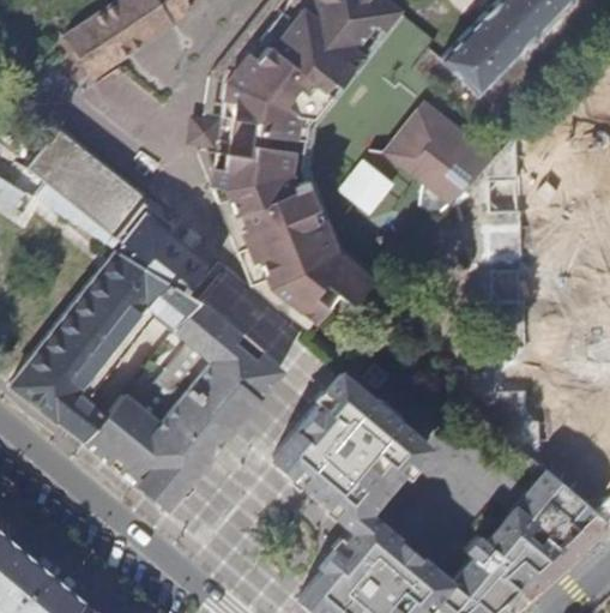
[(131,0),(67,40),(94,82),(177,30),(176,28),(197,14),(187,0),(131,0)]
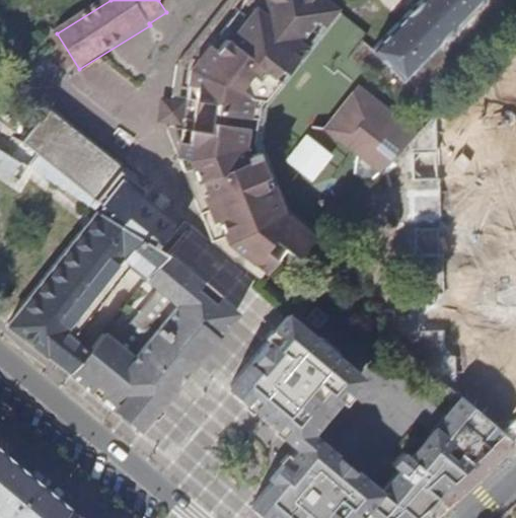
[(270,271),(288,247),(298,256),(316,240),(286,217),(258,145),(260,129),(246,128),(248,118),(261,119),(262,105),(282,81),(287,85),(303,63),(300,60),(310,47),(339,9),(325,0),(246,0),(242,9),(222,35),(218,32),(206,47),(201,60),(194,71),(190,99),(200,100),(195,131),(192,131),(191,144),(182,144),(181,157),(187,170),(198,167),(201,182),(206,195),(216,220),(222,219),(229,235),(259,259),(258,262),(270,271)]
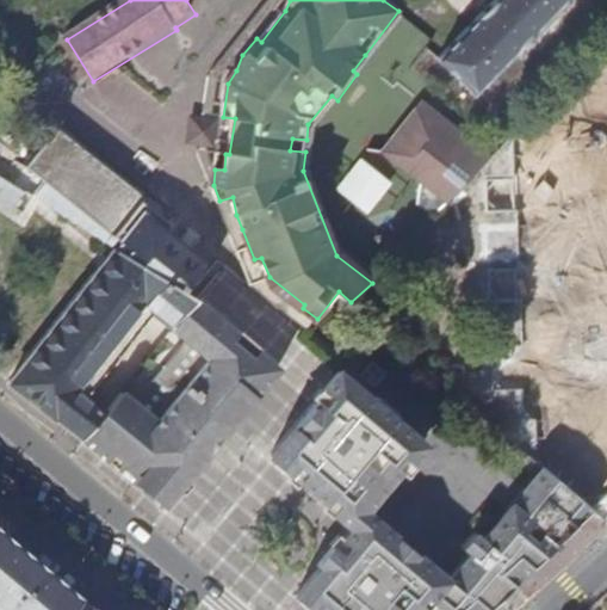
[(471,28),(440,59),(477,96),(570,0),(497,0),(488,11),(471,28)]
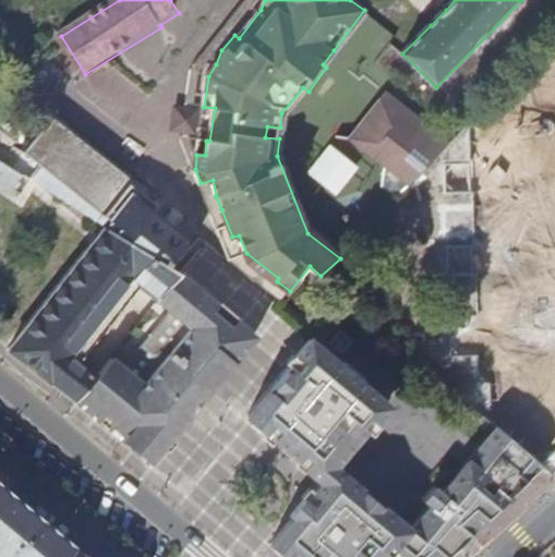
[(515,96),(554,134),(554,55),(515,96)]
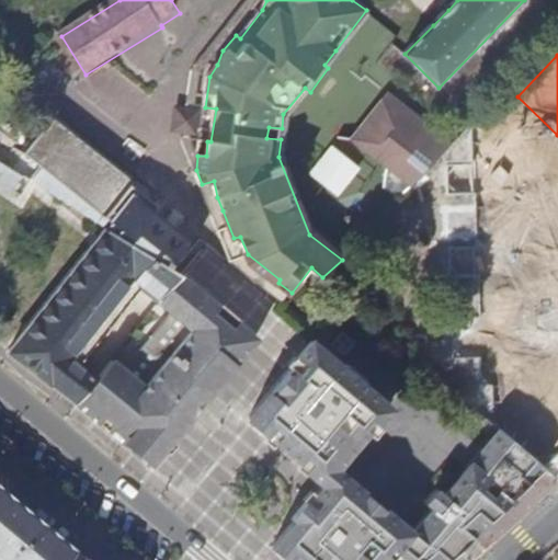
[(420,180),(442,157),(456,143),(391,93),(361,133),(360,141),(377,144),(376,155),(391,158),(390,167),(407,169),(408,171),(420,180)]
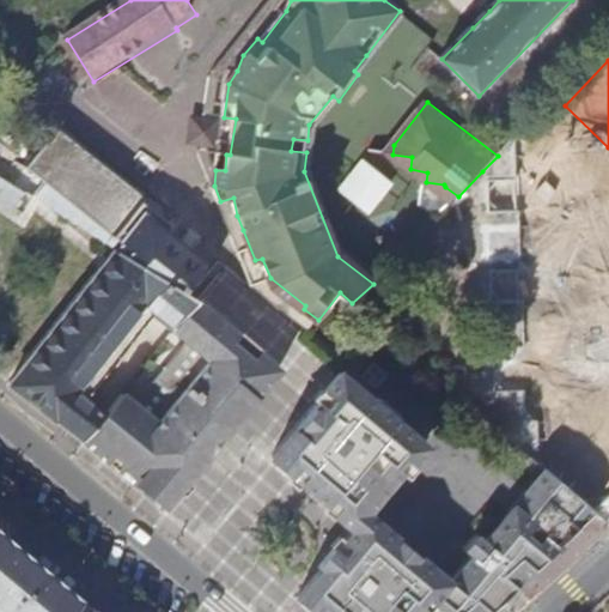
[(175,329),(198,302),(187,294),(207,268),(169,237),(172,234),(138,206),(141,201),(58,132),(25,171),(46,188),(34,203),(109,264),(8,386),(83,447),(84,444),(109,414),(80,392),(148,308),(175,329)]
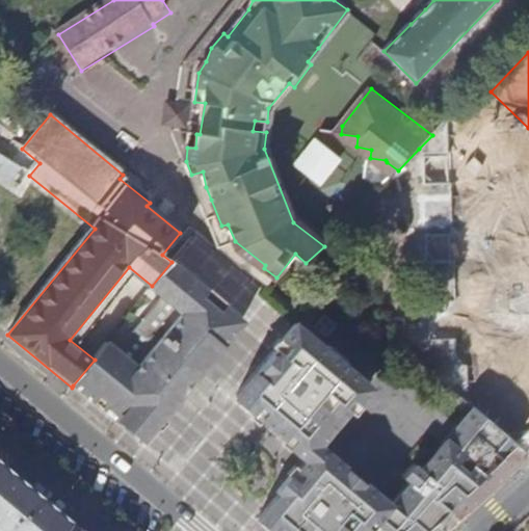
[(427,142),(491,209),(505,195),(443,129),(427,142)]
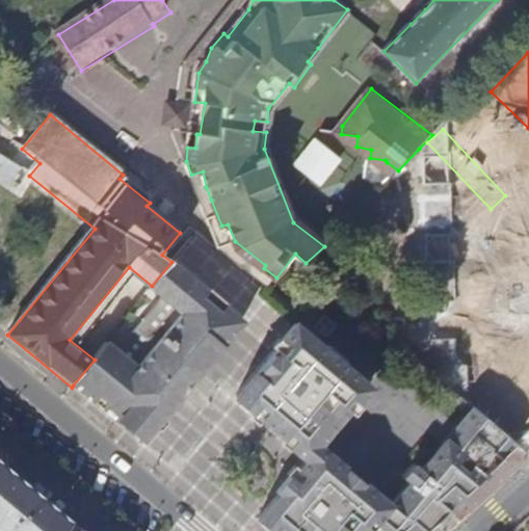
[(297,165),(324,188),(346,161),(318,138),(297,165)]
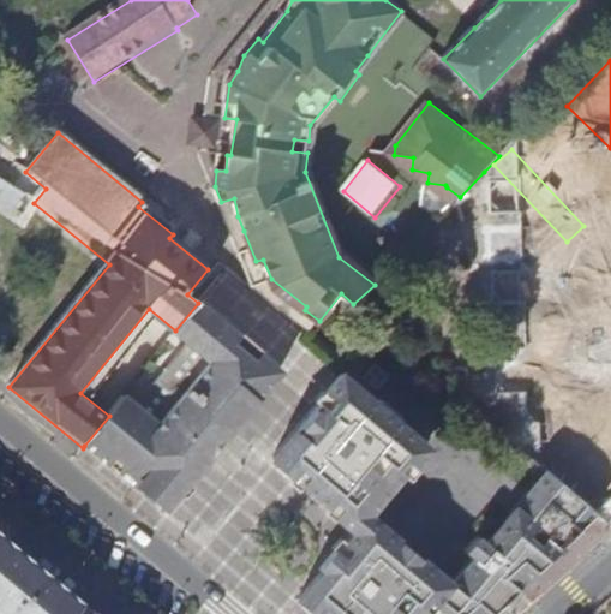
[(27,194),(0,178),(0,200),(17,210),(27,194)]
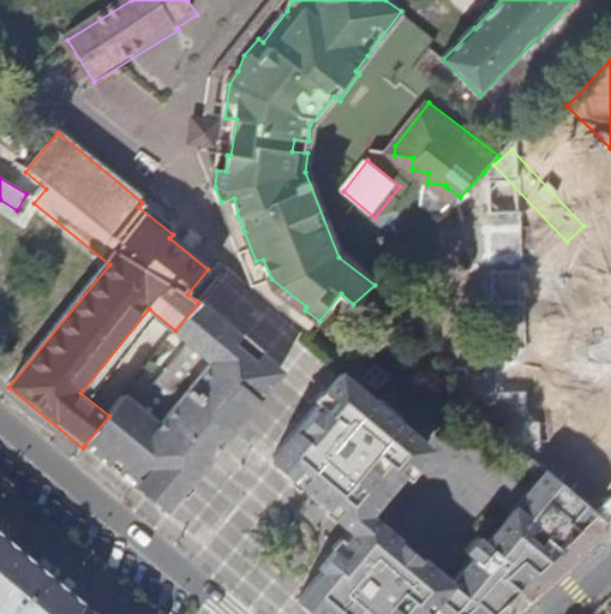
[(526,365),(573,418),(610,385),(610,298),(606,293),(526,365)]
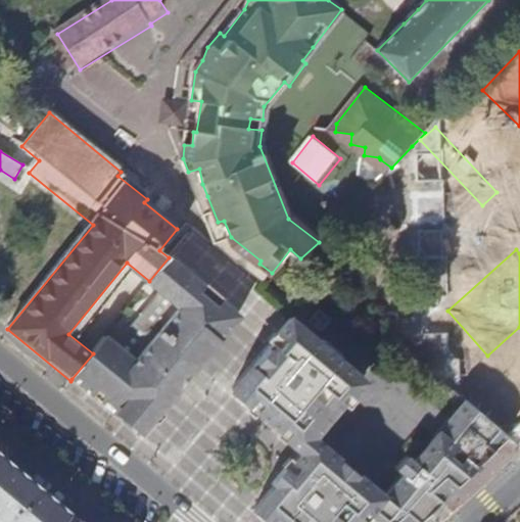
[(241,316),(169,257),(149,281),(162,292),(117,346),(106,337),(93,353),(72,379),(144,437),(241,316)]
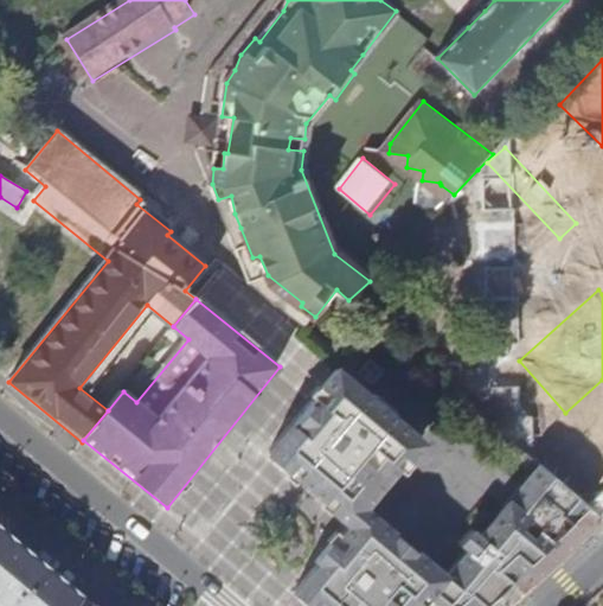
[(446,383),(457,394),(461,389),(467,382),(455,371),(446,383)]
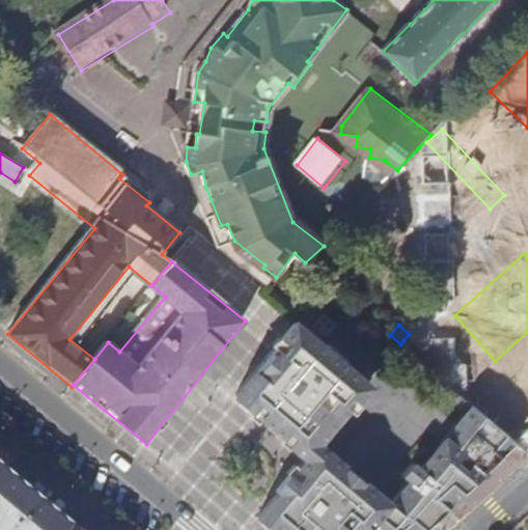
[(322,447),(371,386),(298,327),(239,398),(311,459),(261,523),(271,529),(425,529),(519,446),(477,409),(393,507),(322,447)]
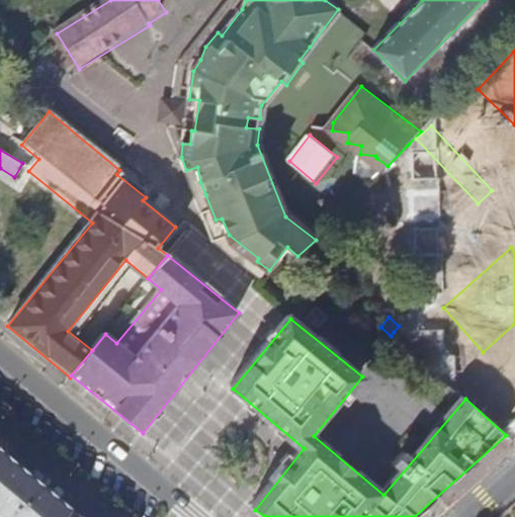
[(74,516),(0,456),(0,516),(74,516)]
